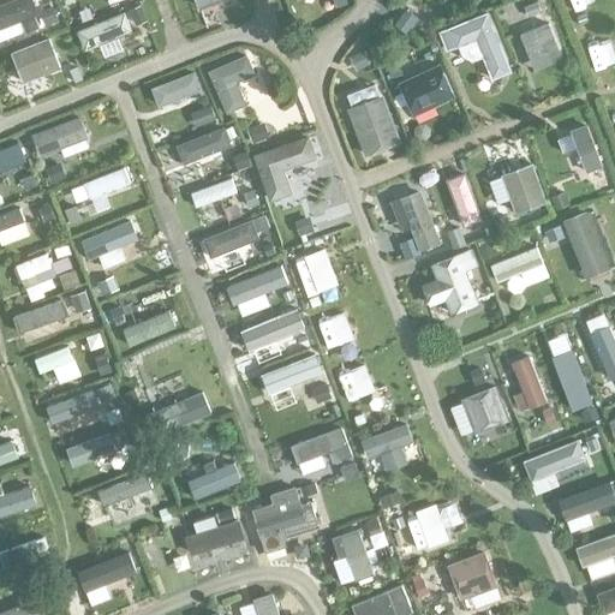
[(30,0),(17,0),(0,6),(0,29),(18,22),(24,35),(40,29),(34,16),(37,15),(30,0)]
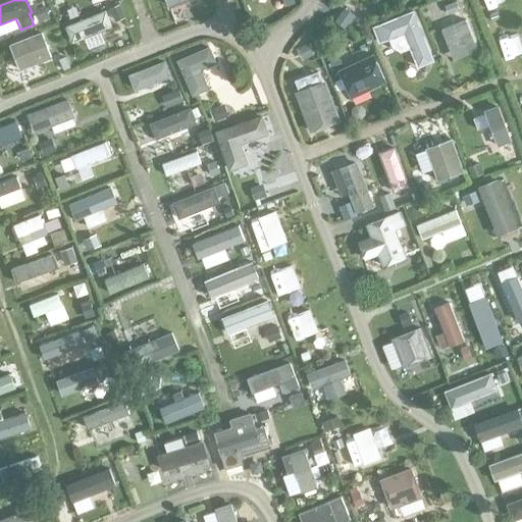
[(163,0),(167,8),(192,0),(163,0)]
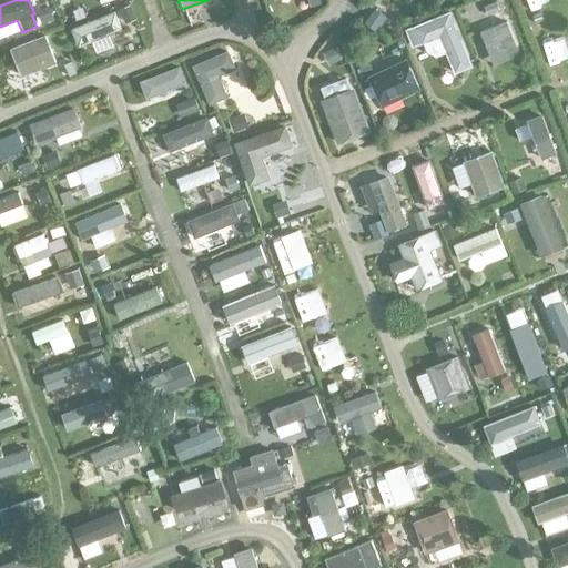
[(498,1),(486,7),(488,14),(501,10),(498,1)]
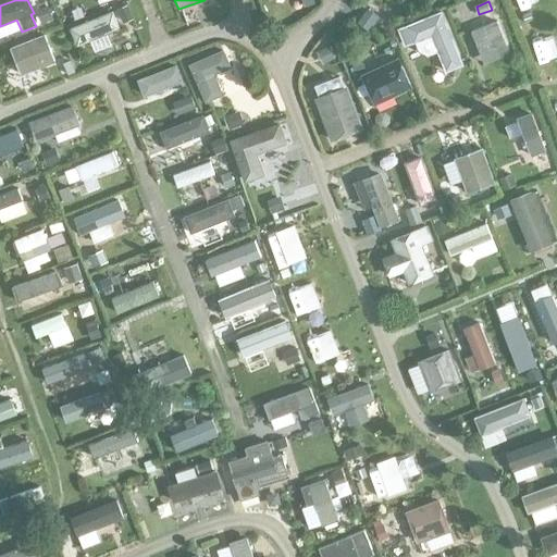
[(127,5),(119,9),(122,19),(131,15),(127,5)]
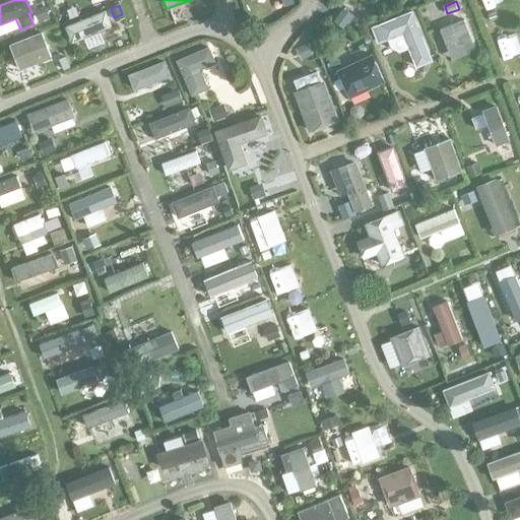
[(39,10),(42,20),(49,17),(45,8),(39,10)]
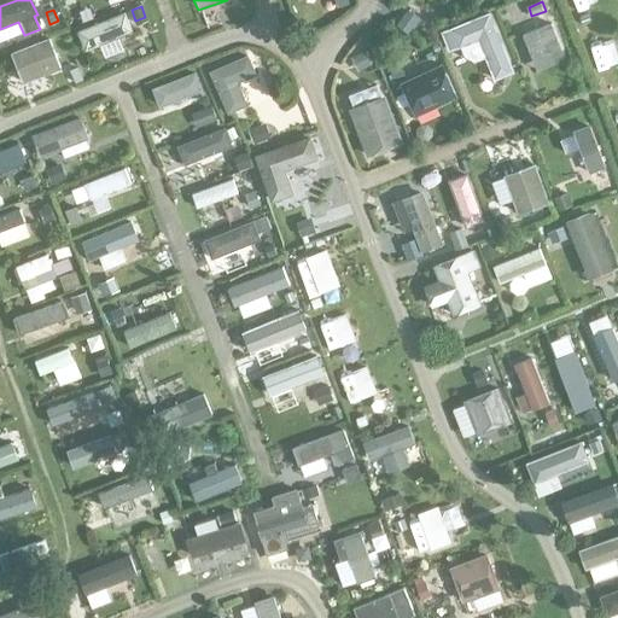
[(408,12),(397,27),(409,35),(419,22),(408,12)]
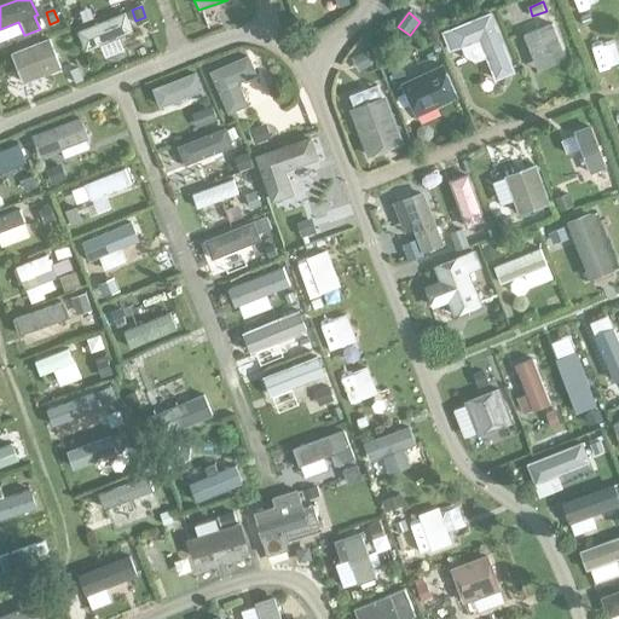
[(491,12),(444,32),(450,50),(480,38),(496,79),(514,71),(491,12)]
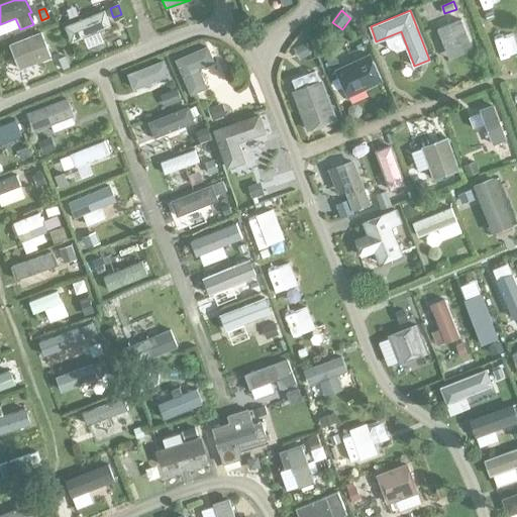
[(488,20),(494,18),(492,12),(486,14),(488,20)]
